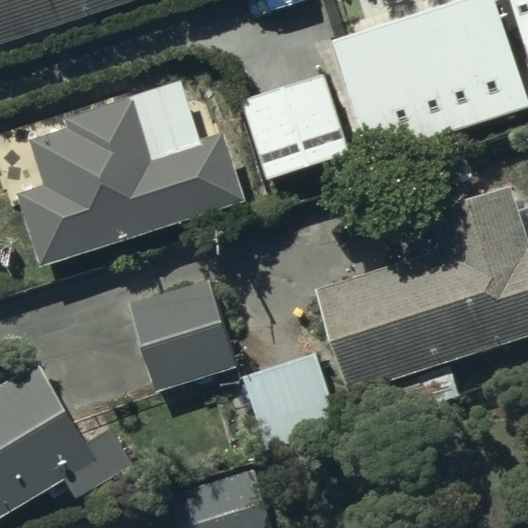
[(0,0),(0,44),(133,0),(0,0)]
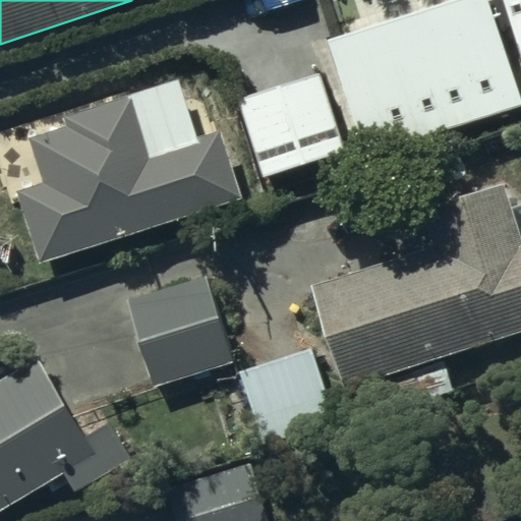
[(358,153),(520,102),(487,0),(463,0),(324,44),(358,153)]
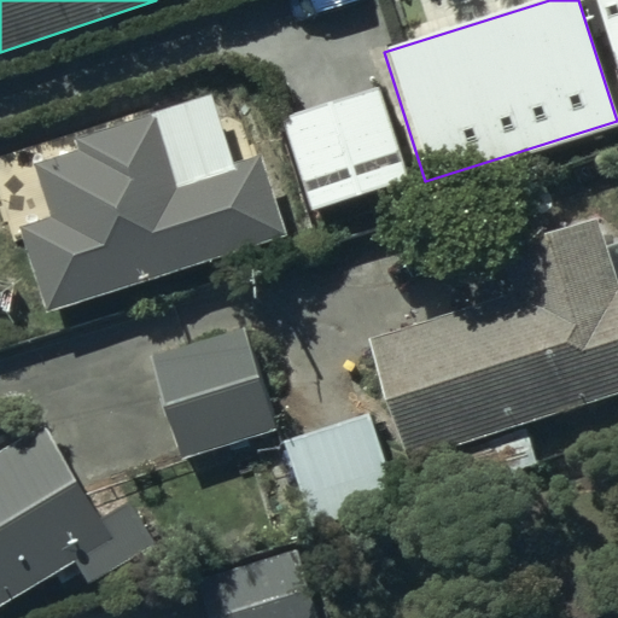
[(617,0),(592,0),(617,81),(617,0)]
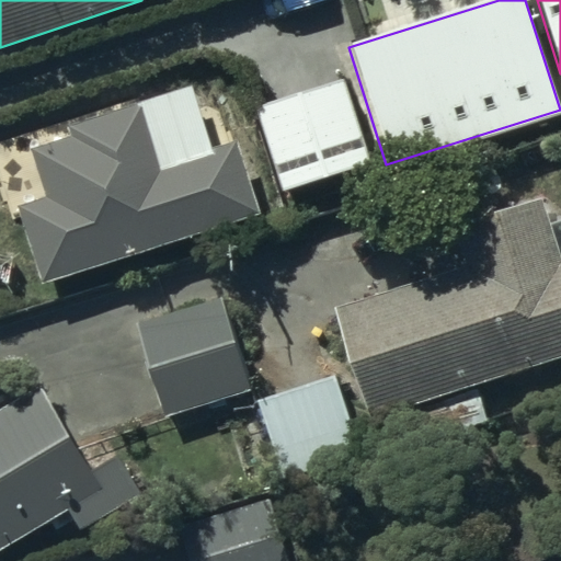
[(253,105),(277,191),(368,164),(344,79),(253,105)]
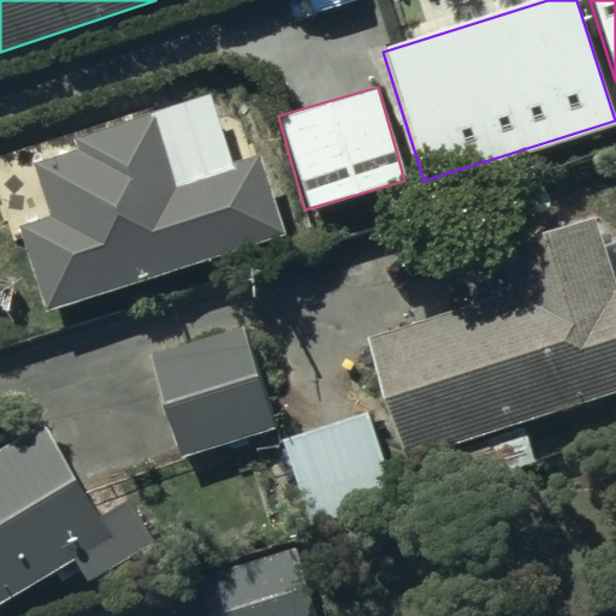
[(18,227),(43,312),(280,237),(255,157),(231,165),(211,100),(72,143),(73,150),(33,163),(49,218),(18,227)]
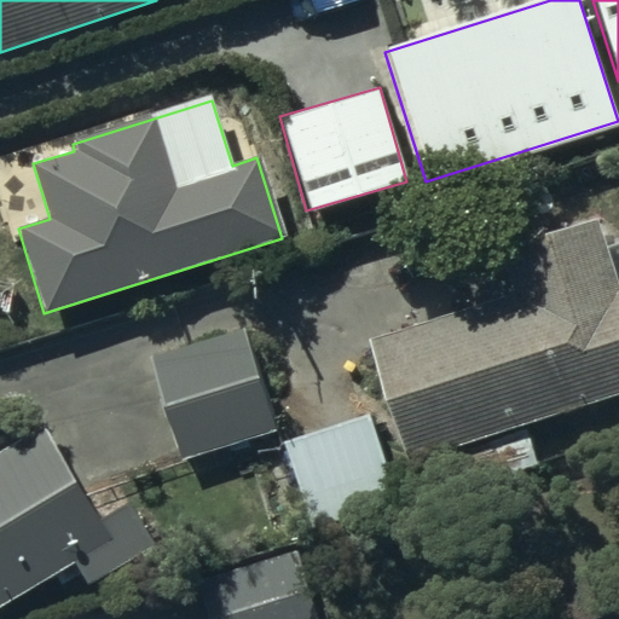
[(405,462),(618,393),(618,287),(615,288),(594,223),(498,253),(513,298),(368,345),(405,462)]
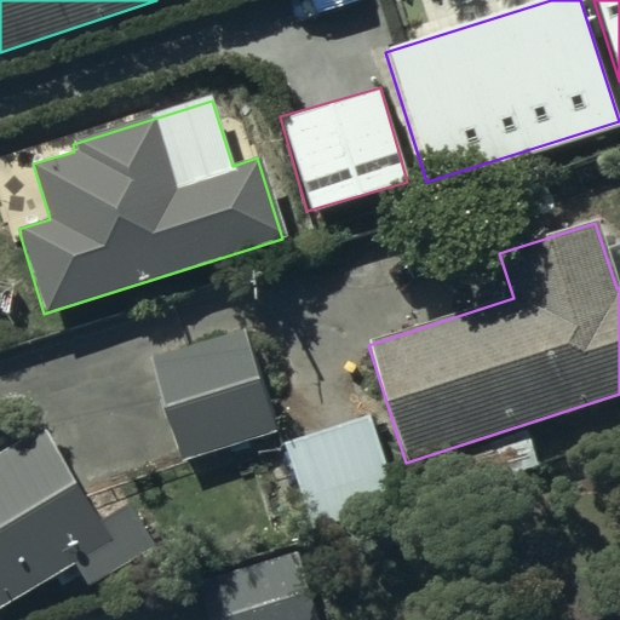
[(149,355),(177,458),(273,432),(246,329),(149,355)]
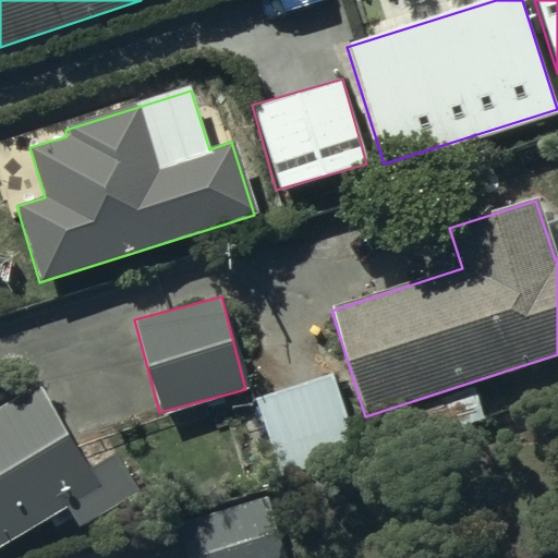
[(335,375),(255,400),(280,477),(360,451),(335,375)]
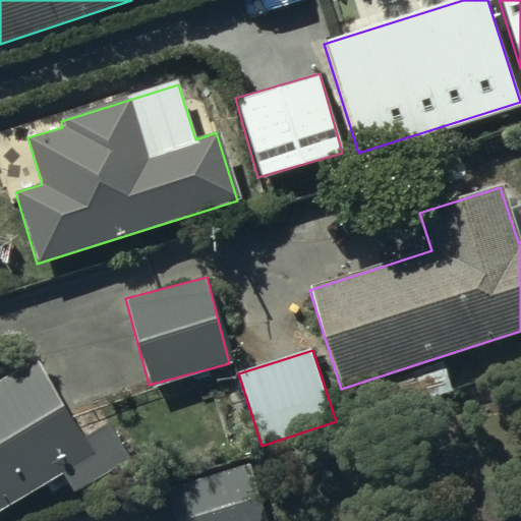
[(0,508),(59,473),(71,494),(126,461),(105,424),(80,439),(34,360),(0,380),(0,508)]
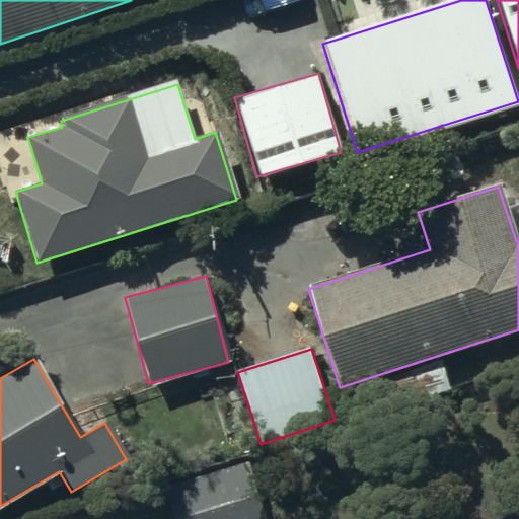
[(164,484),(173,518),(265,518),(250,461),(164,484)]
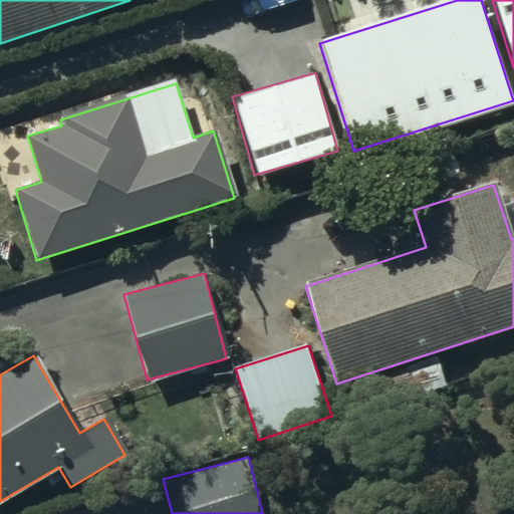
All buildings are outlined.
